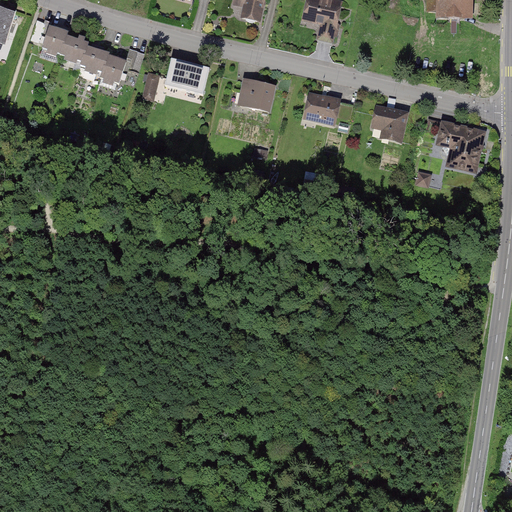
[(267,0),(233,0),(230,16),(263,23),(267,0)]
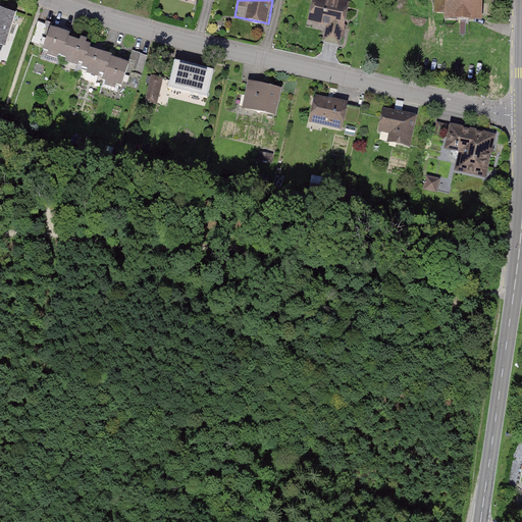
[(334,0),(312,0),(308,23),(351,31),(356,4),(334,0)]
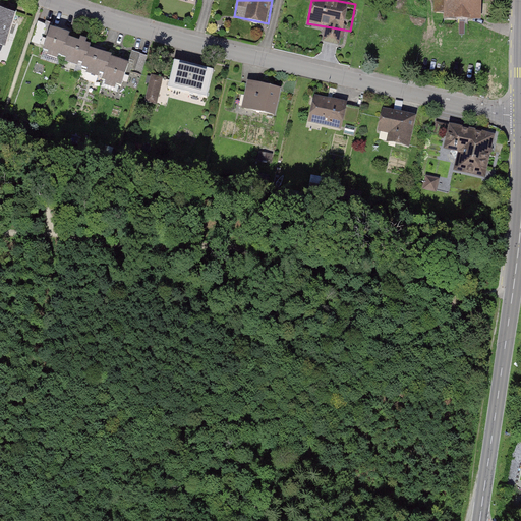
[(480,17),(480,0),(443,0),(443,17),(480,17)]
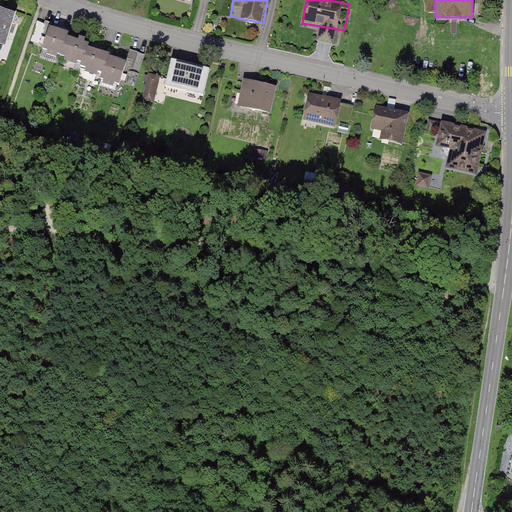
[(0,47),(4,49),(16,13),(0,7),(0,47)]
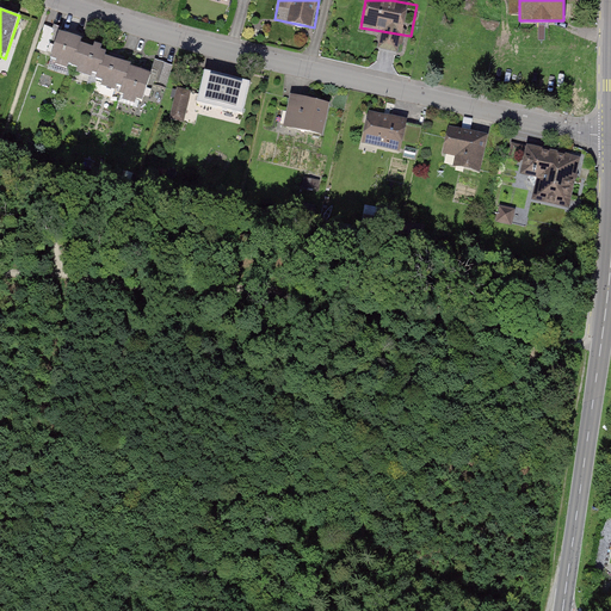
[(81,48),(59,39),(47,69),(68,79),(81,48)]
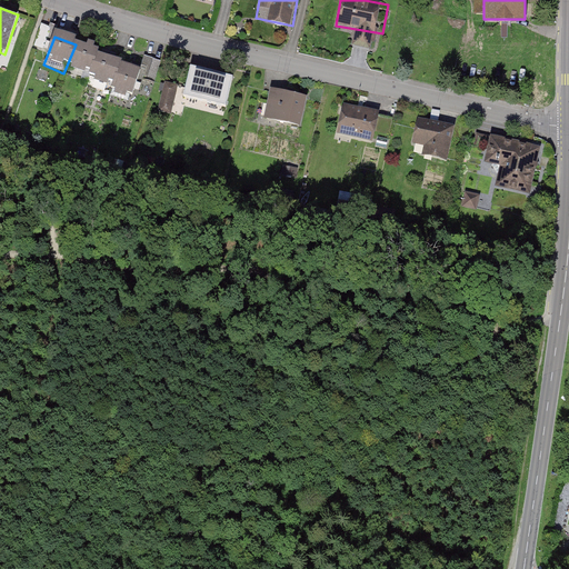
[(97,53),(76,45),(63,73),(85,81),(97,53)]
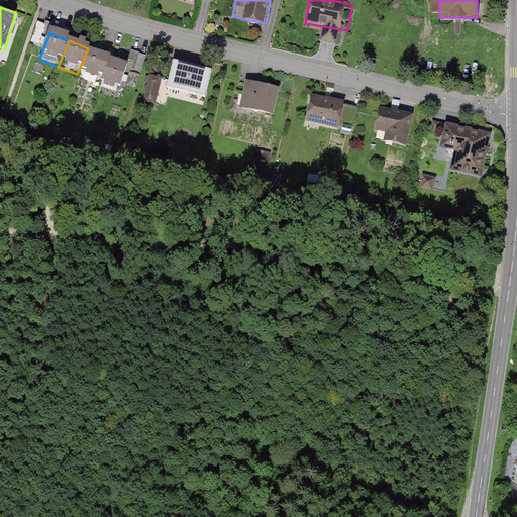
[(107,56),(88,48),(77,74),(96,82),(107,56)]
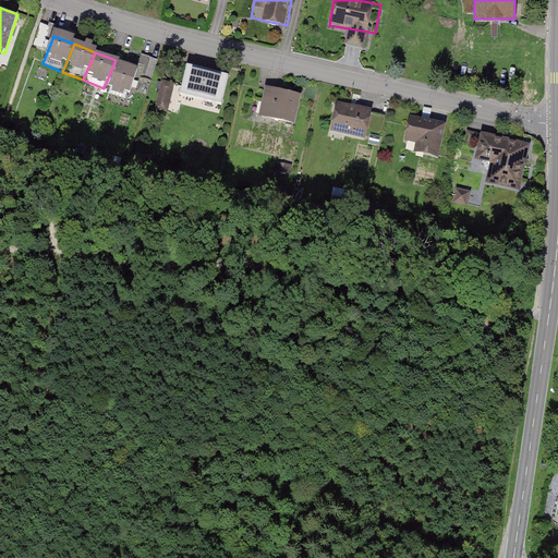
[(152,79),(158,59),(146,56),(141,75),(152,79)]
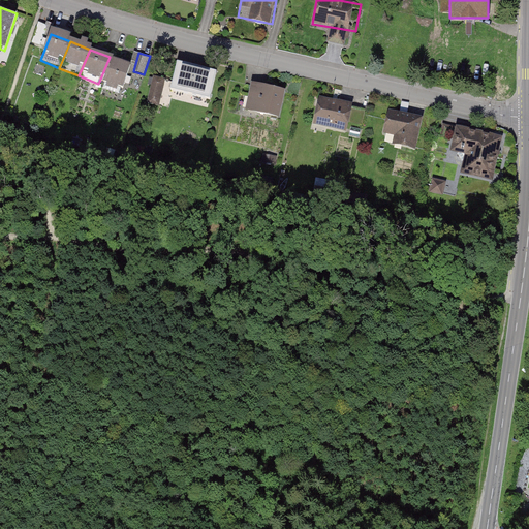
[(128,65),(110,57),(98,84),(118,91),(128,65)]
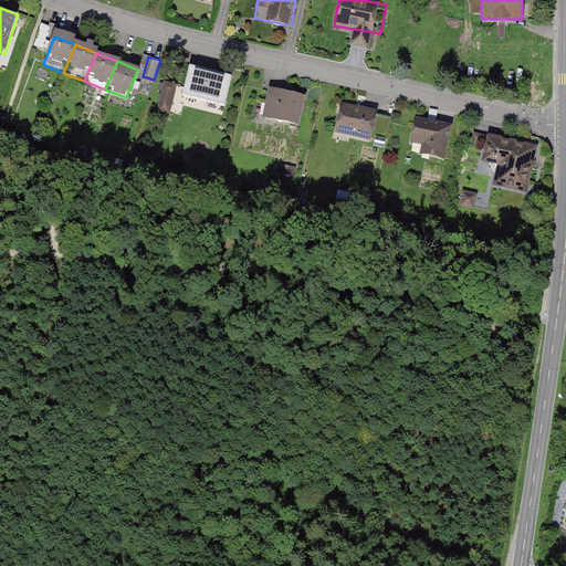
[(233,77),(186,66),(177,102),(224,114),(233,77)]
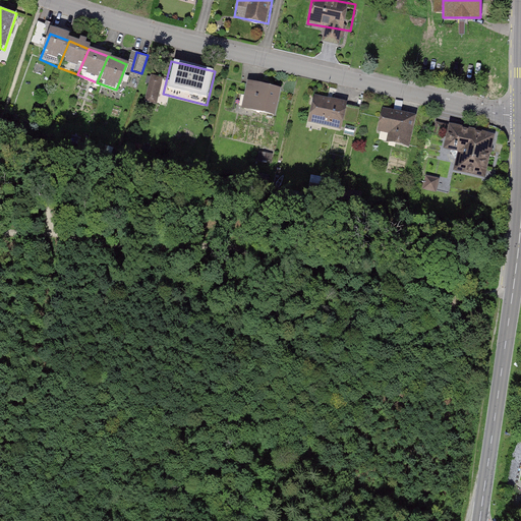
[(153,73),(146,101),(158,103),(164,76),(153,73)]
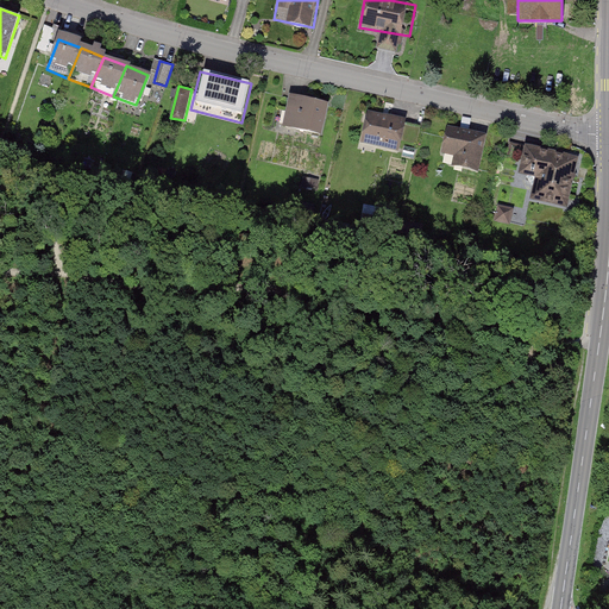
[(331,107),(287,96),(277,135),(321,145),(331,107)]
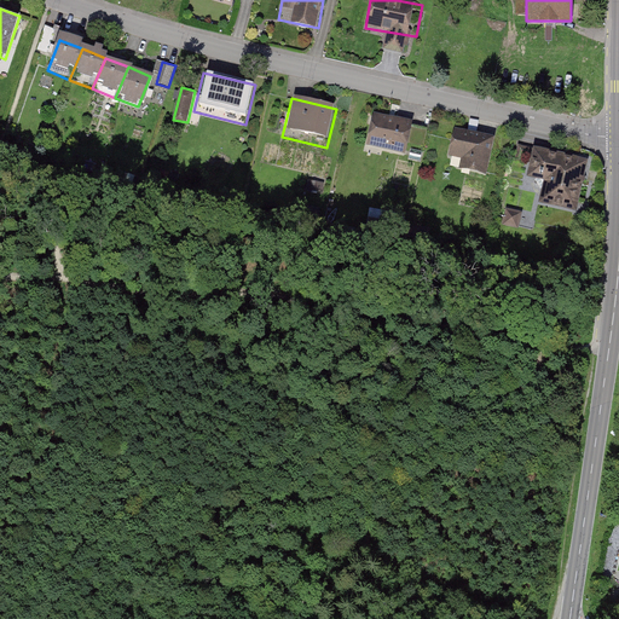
[(423,123),(374,113),(368,145),(416,155),(423,123)]
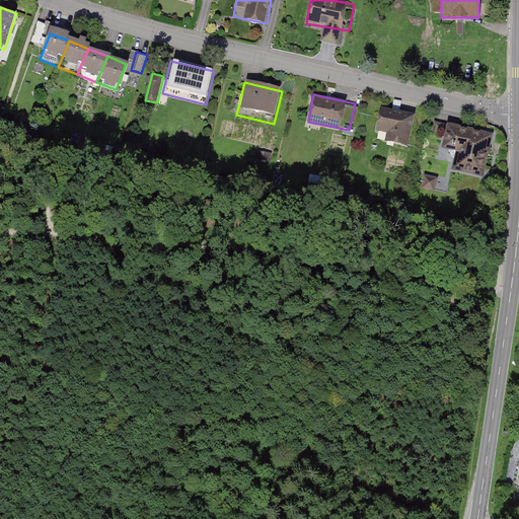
[(415,120),(378,110),(372,134),(409,143),(415,120)]
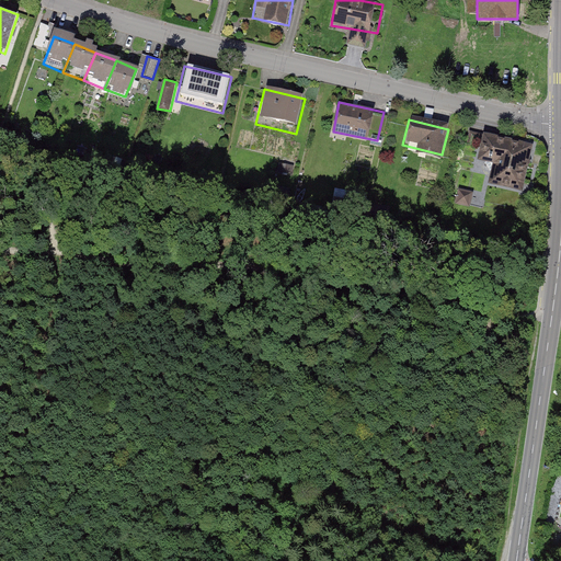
[(534,147),(484,136),(480,161),(491,163),(485,186),(523,194),(534,147)]
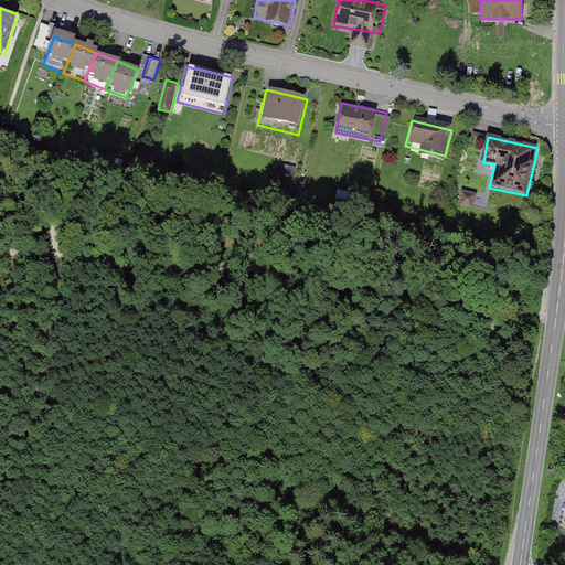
[(461,205),(475,208),(478,193),(465,190),(461,205)]
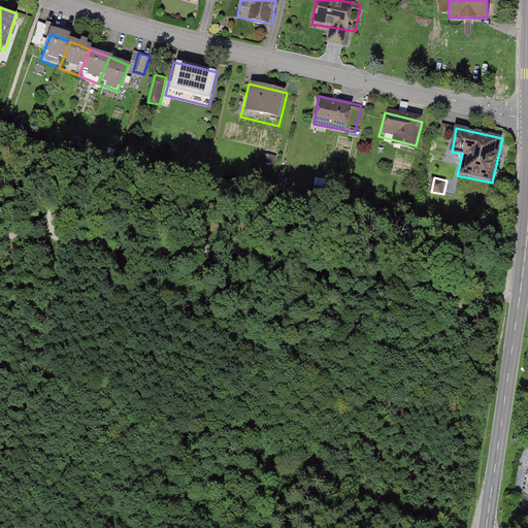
All buildings are outlined.
